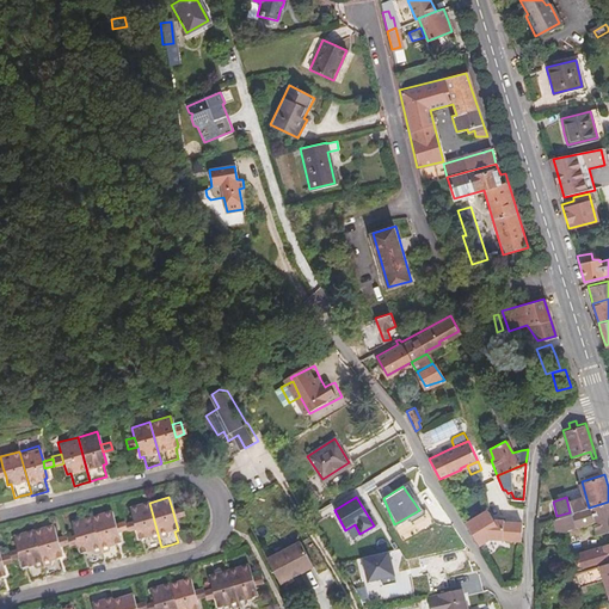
[(557,516),(555,517),(559,528),(570,527),(595,520),(600,531),(608,528),(608,502),(589,508),(570,512),(557,516)]
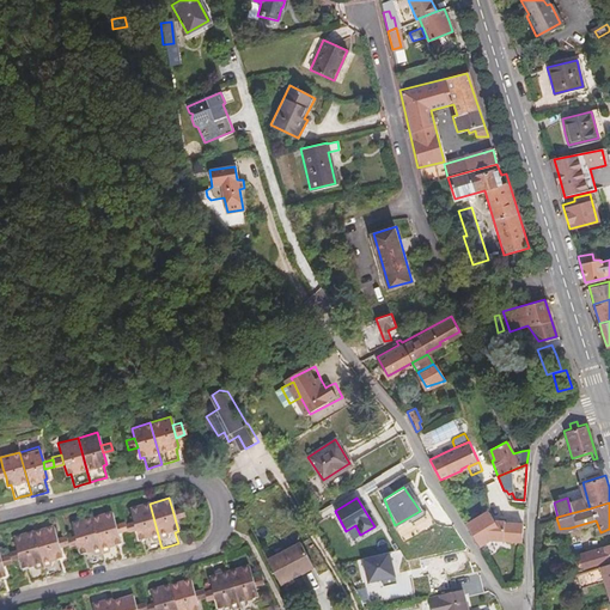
[(150,504),(129,508),(133,522),(135,530),(138,541),(142,540),(146,551),(156,549),(162,548),(150,504)]
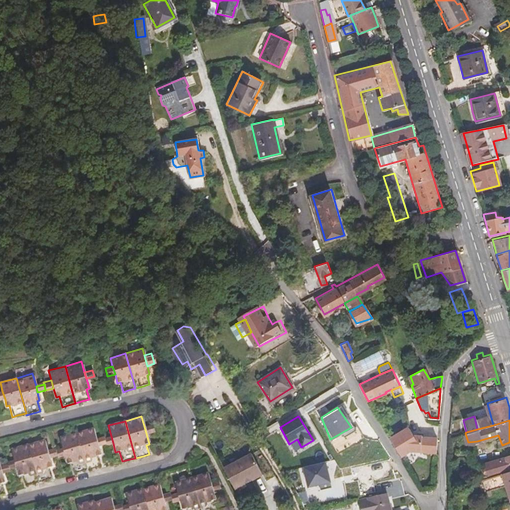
[(151,424),(144,426),(146,433),(153,431),(151,424)]
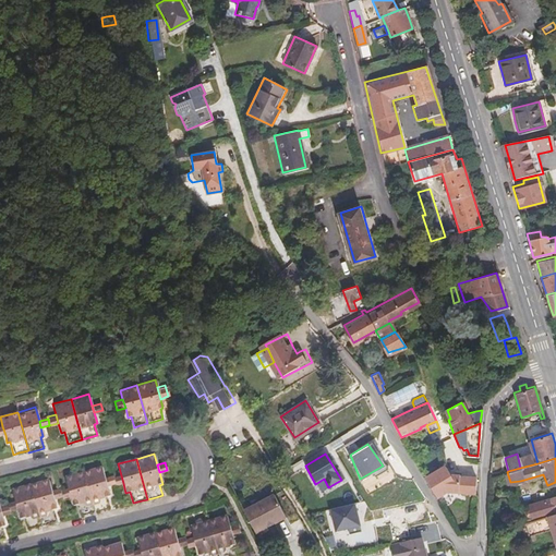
[(435,497),(445,491),(475,493),(475,484),(476,476),(459,475),(458,474),(449,473),(444,464),(425,476),(424,479),(435,497)]
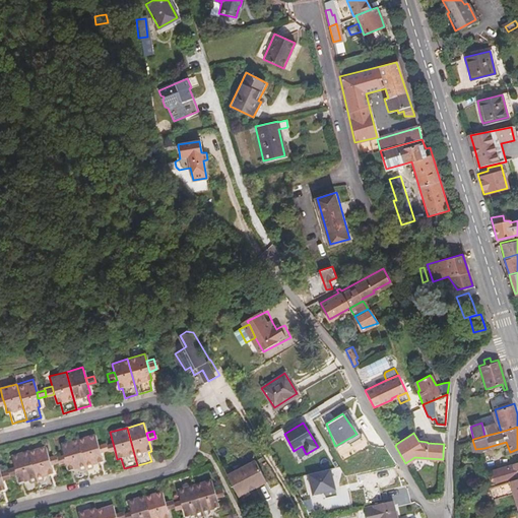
[(94,434),(77,439),(88,476),(95,474),(103,472),(100,461),(102,460),(100,452),(96,444),(94,434)]
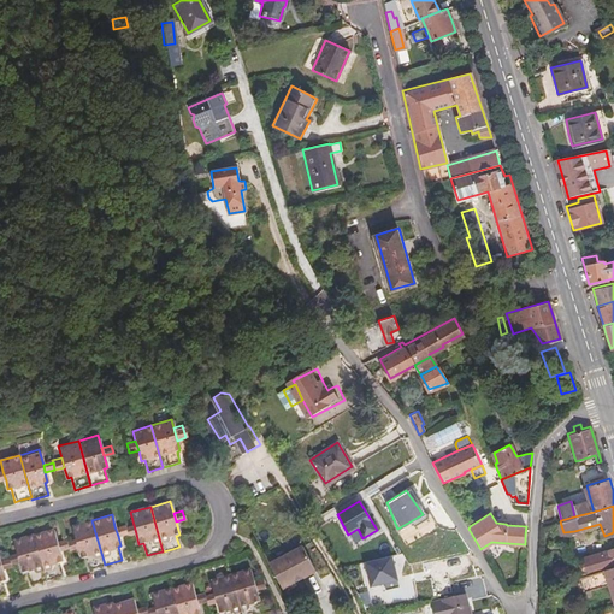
[(92,520),(72,525),(76,537),(78,548),(81,559),(84,558),(88,570),(95,567),(105,565),(92,520)]
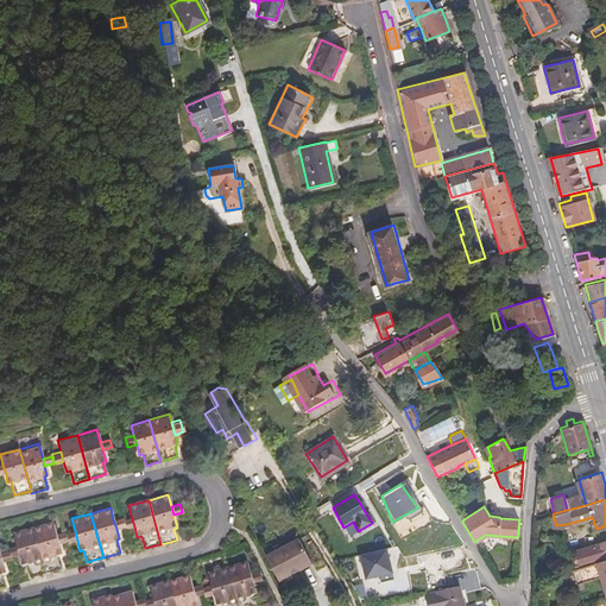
[(122,517),(113,519),(117,529),(125,526),(124,521),(122,517)]
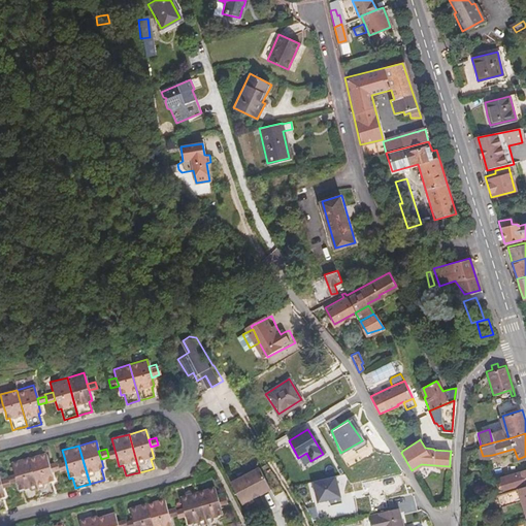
[(114,450),(107,452),(108,457),(109,459),(117,457),(114,450)]
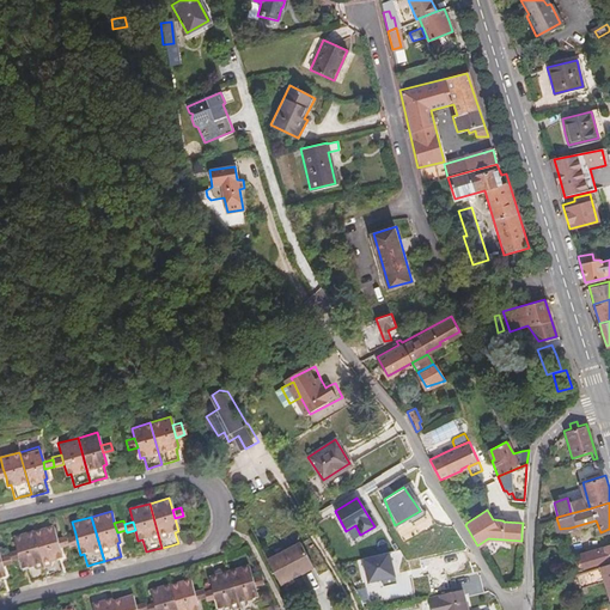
[(52,523),(31,529),(46,577),(53,574),(61,572),(58,557),(61,556),(58,546),(55,536),(52,523)]
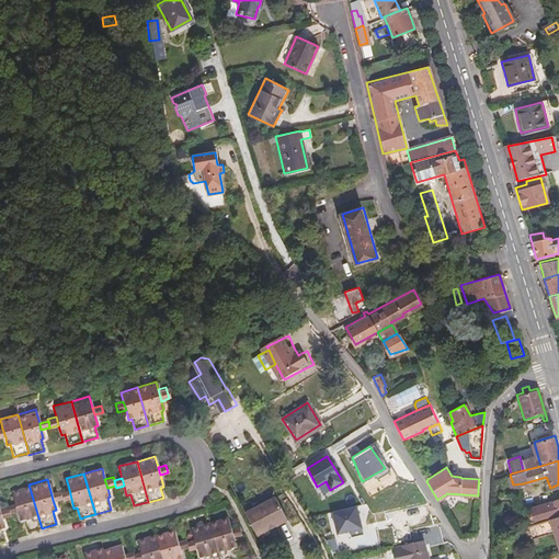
[(29,485),(11,489),(14,501),(16,511),(20,520),(23,518),(27,532),(34,529),(42,528),(29,485)]
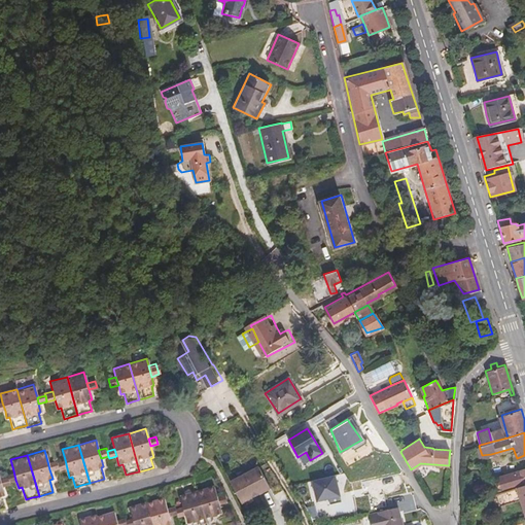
[(55,459),(47,461),(49,469),(58,467),(56,462),(55,459)]
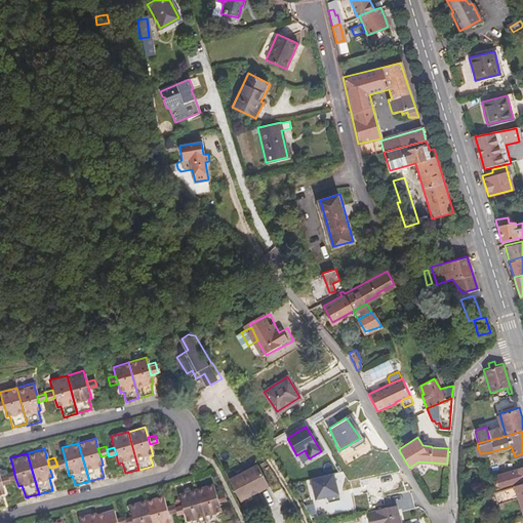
[(65,457),(55,460),(57,466),(58,469),(67,467),(65,457)]
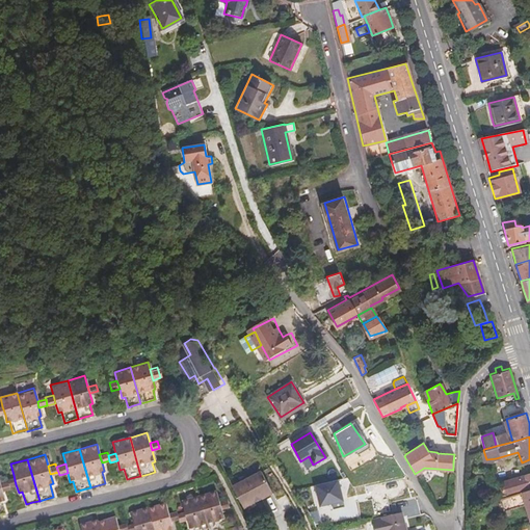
[(4,472),(0,472),(0,483),(2,489),(8,488),(8,486),(6,477),(4,472)]
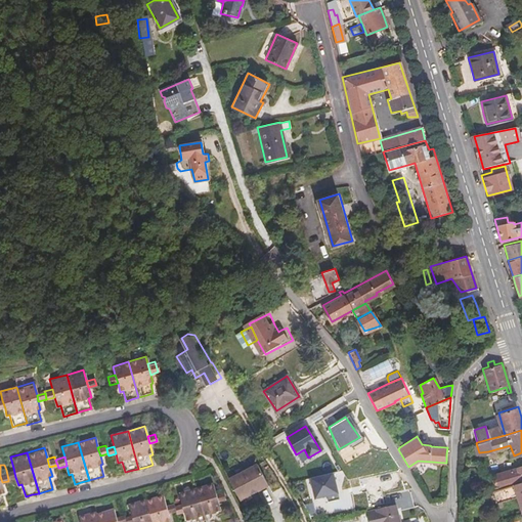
[(259,465),(230,479),(242,502),(270,487),(259,465)]
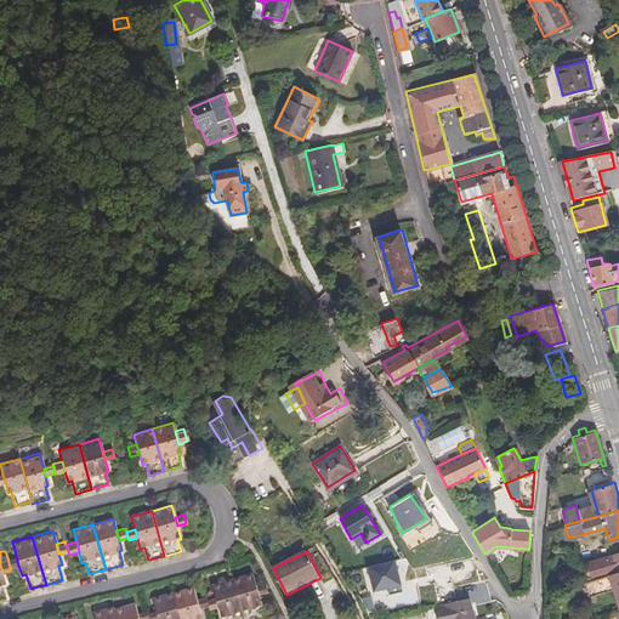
[(618,551),(607,555),(613,572),(618,571),(618,551)]
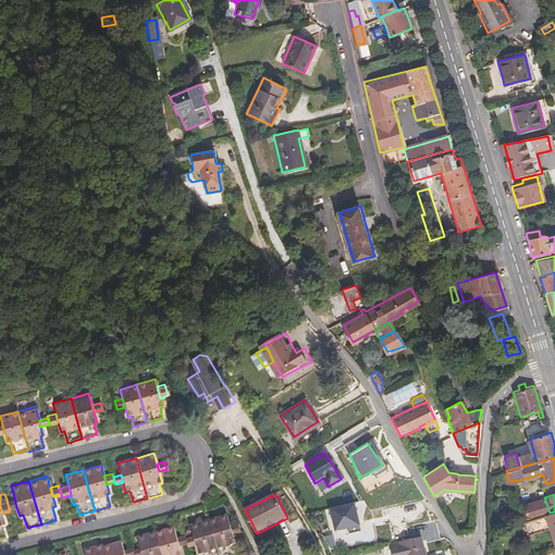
[(14,497),(7,500),(9,509),(16,507),(14,497)]
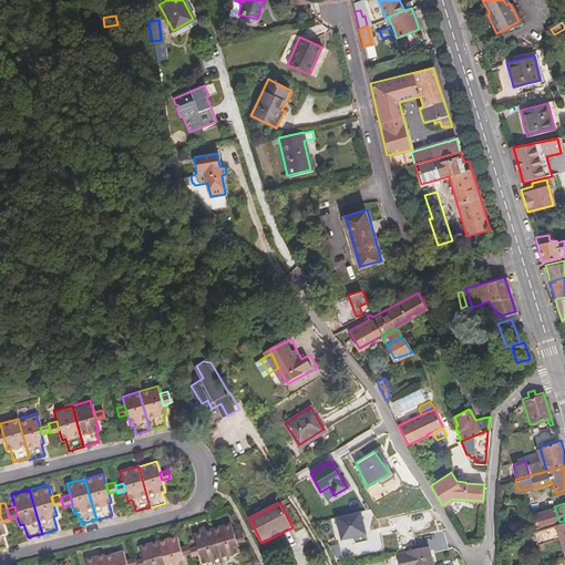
[(541,511),(545,526),(560,522),(554,506),(541,511)]
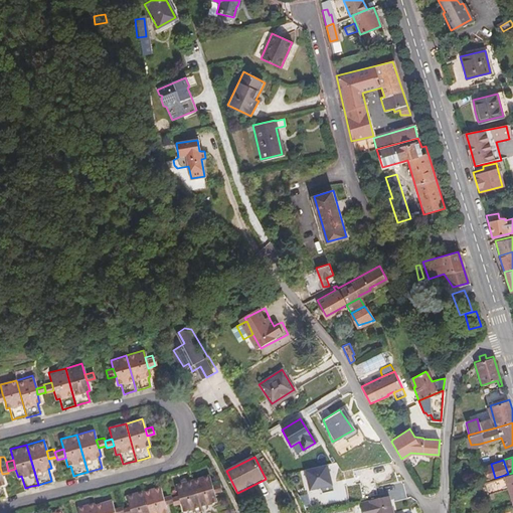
[(333,489),(327,464),(303,470),(308,491),(322,487),(323,492),(333,489)]
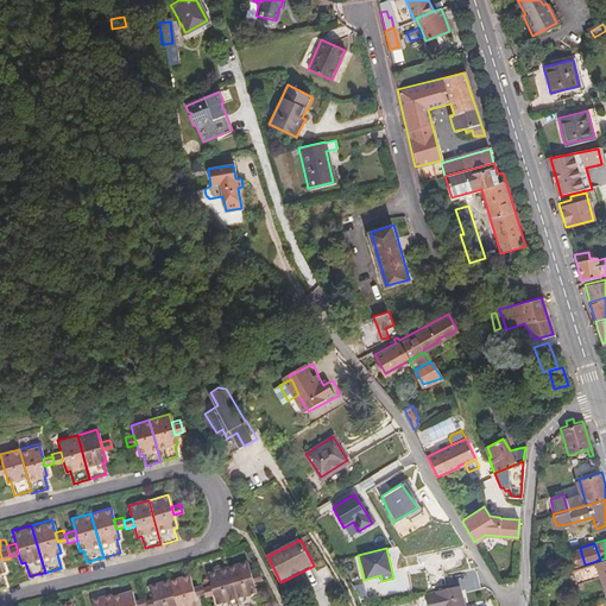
[(572,550),(576,567),(585,565),(580,548),(572,550)]
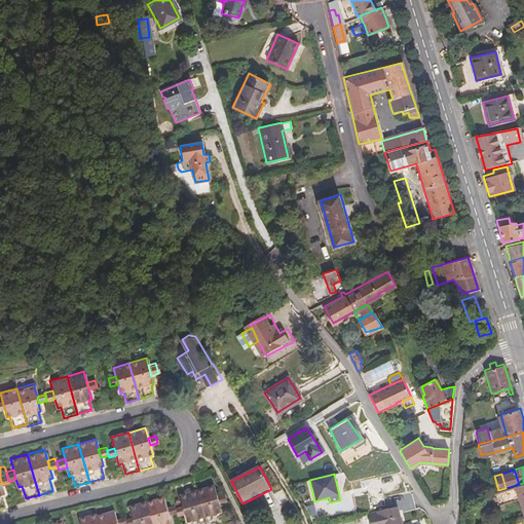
[(498,490),(495,491),(500,507),(508,504),(506,501),(521,496),(523,504),(523,483),(519,484),(506,488),(498,490)]
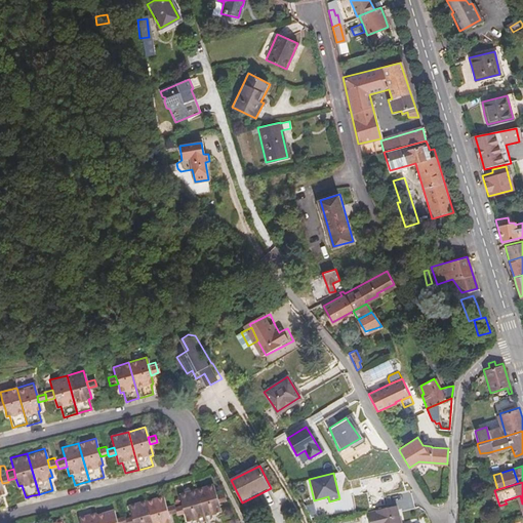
[(211,483),(195,488),(204,522),(219,522),(220,522),(217,511),(219,510),(216,501),(214,494),(211,483)]
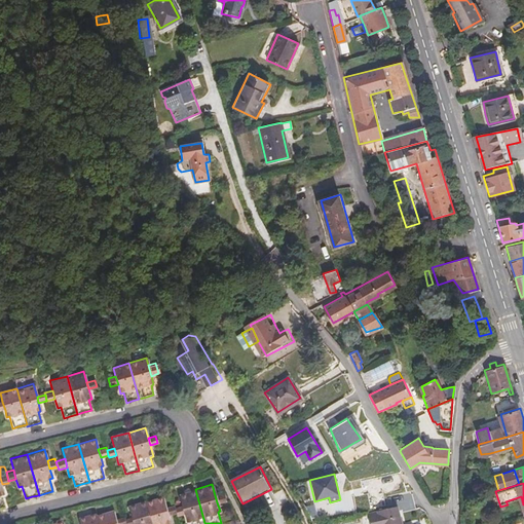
[(204,523),(195,489),(179,494),(182,504),(184,512),(186,520),(189,519),(190,523),(204,523)]
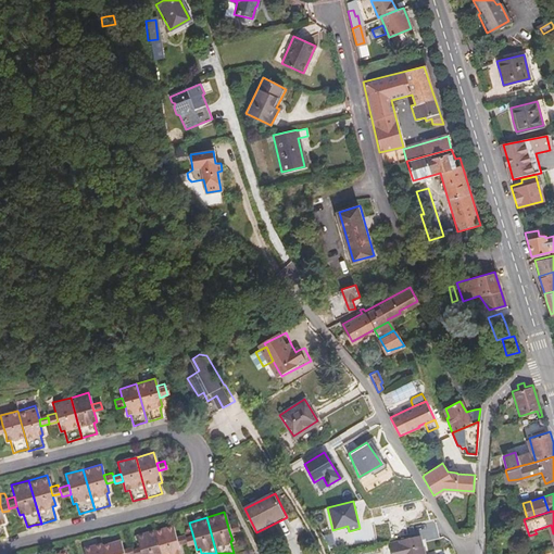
[(236,520),(227,524),(229,531),(238,528),(236,520)]
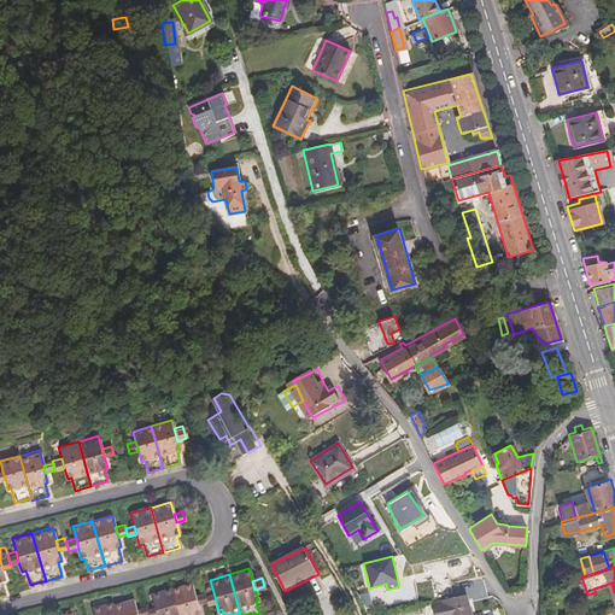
[(191,581),(170,587),(179,614),(197,614),(200,614),(198,603),(194,593),(191,581)]
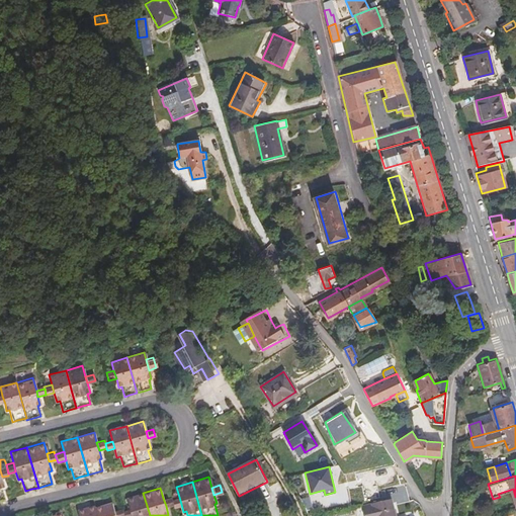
[(150,515),(143,493),(126,497),(130,507),(132,515),(150,515)]
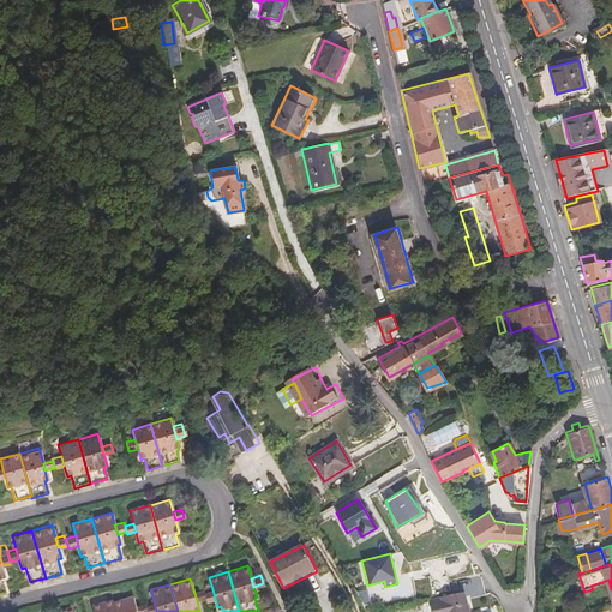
[(201,588),(193,591),(197,600),(204,599),(202,593),(201,588)]
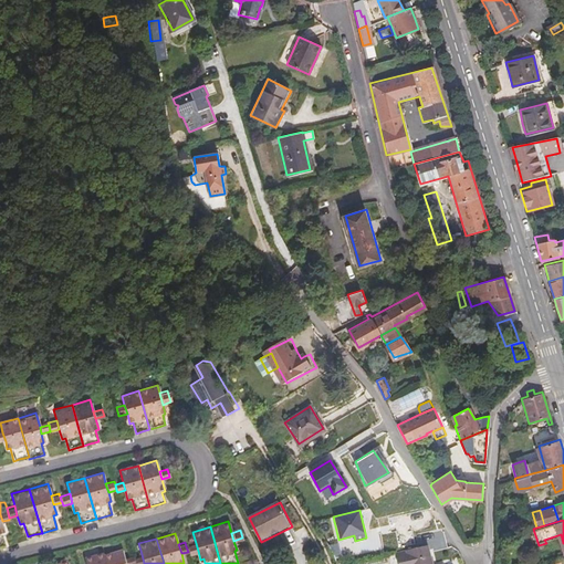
[(196,543),(186,546),(188,552),(188,554),(198,551),(196,543)]
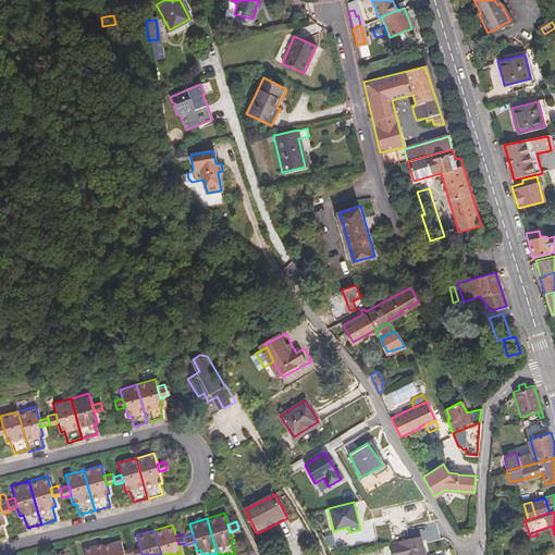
[(426,554),(421,537),(392,544),(394,554),(426,554)]
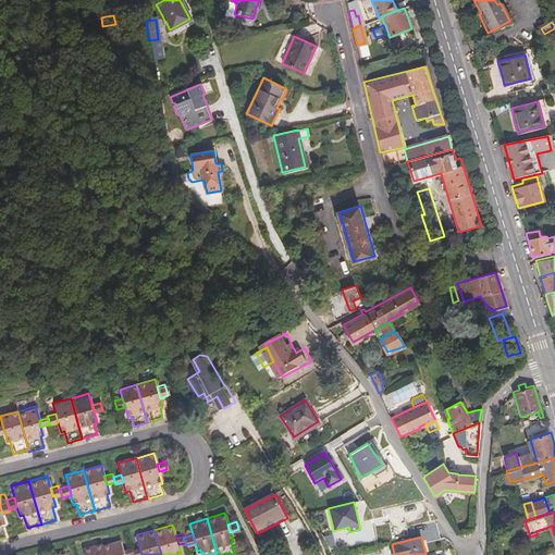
[(118,539),(101,543),(105,554),(122,554),(121,547),(118,539)]
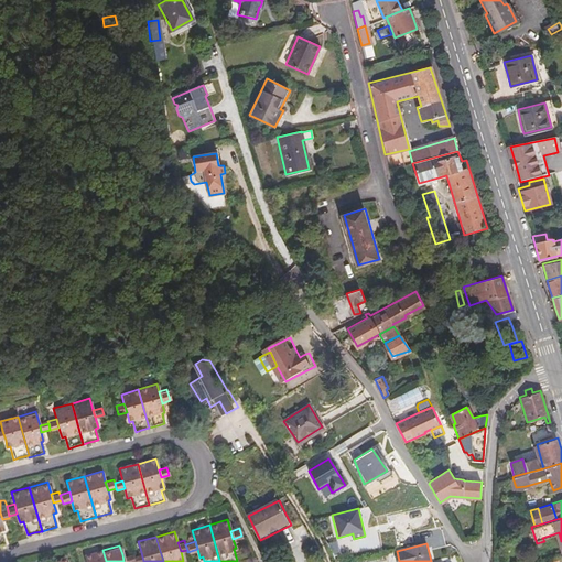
[(106,561),(103,550),(84,555),(85,561),(106,561)]
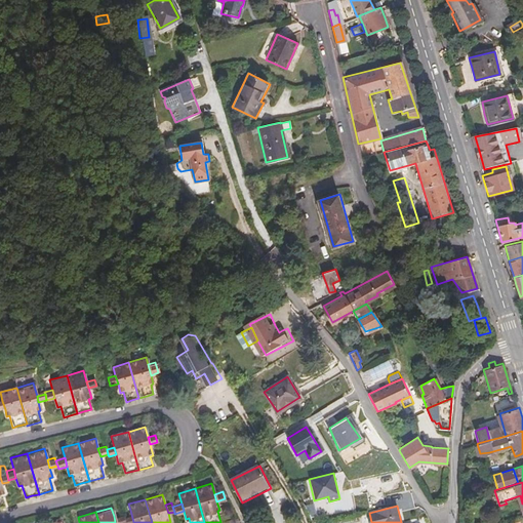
[(122,514),(114,516),(115,522),(119,522),(124,522),(123,517),(122,514)]
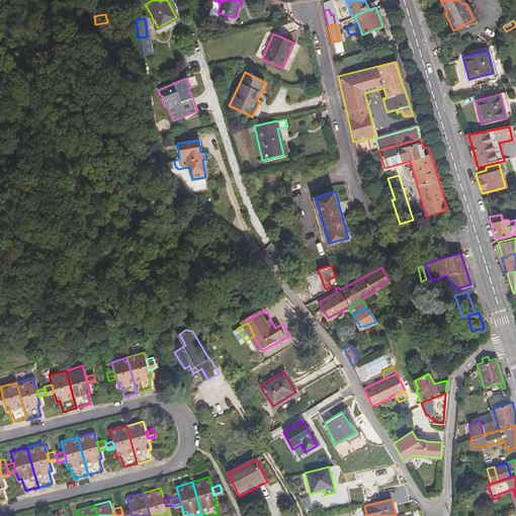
[(130,507),(121,510),(122,515),(127,515),(132,515),(130,507)]
